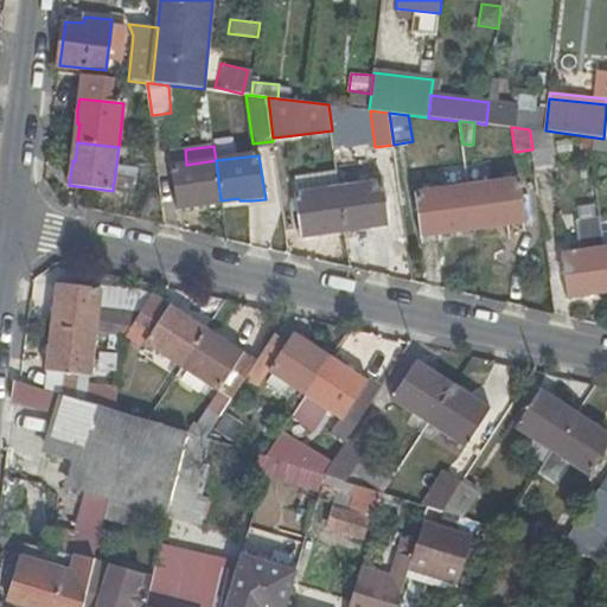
[(203,203),(221,200),(216,160),(186,165),(173,166),(179,210),(193,209),(203,206),(203,203)]
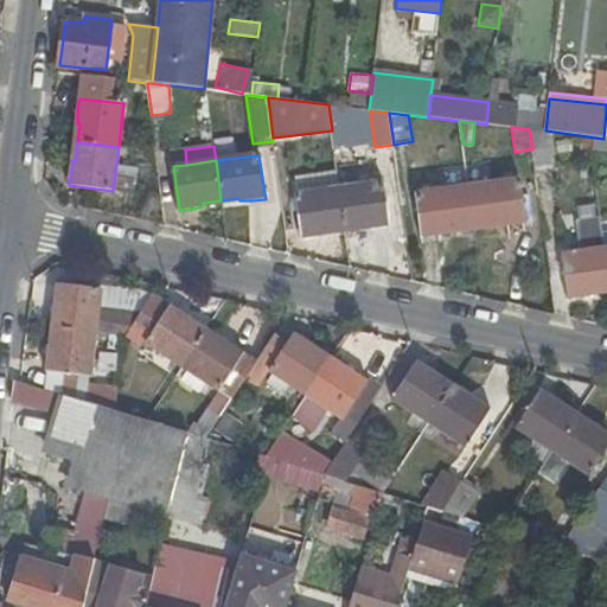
[(519,179),(467,186),(472,228),(523,219),(524,224),(525,223),(519,179)]
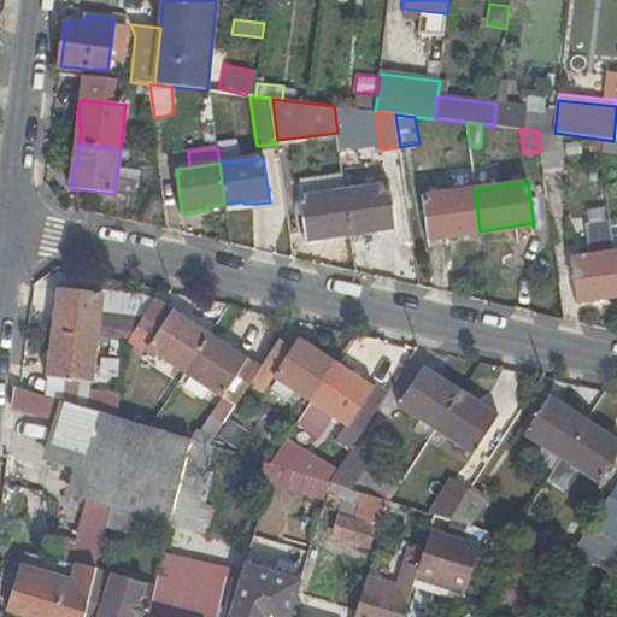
[(389,186),(345,193),(351,234),(369,231),(369,233),(381,233),(395,231),(389,186)]
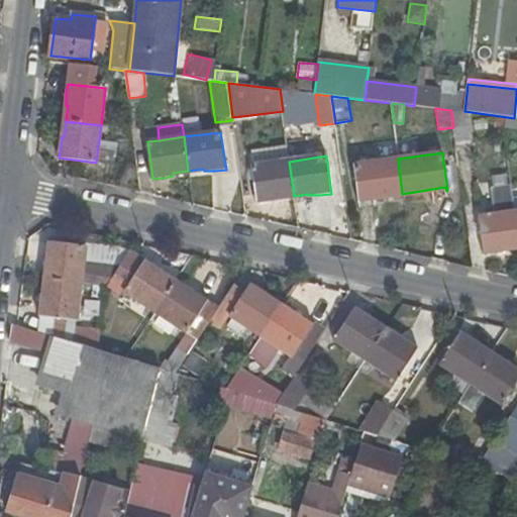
[(362,199),(402,194),(398,159),(353,165),(359,203),(362,203),(362,199)]
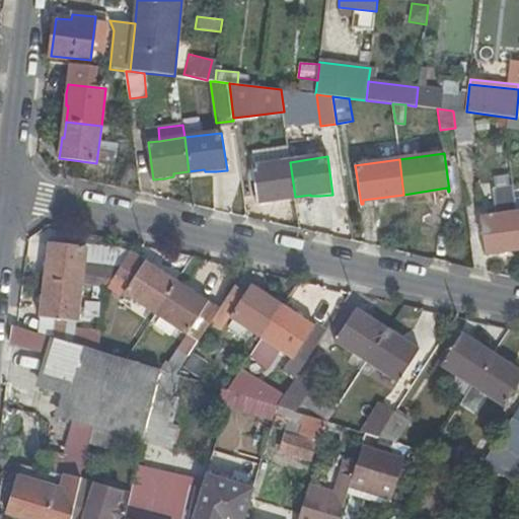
[(280,198),(295,197),(290,162),(253,166),(258,204),(269,203),(280,200),(280,198)]
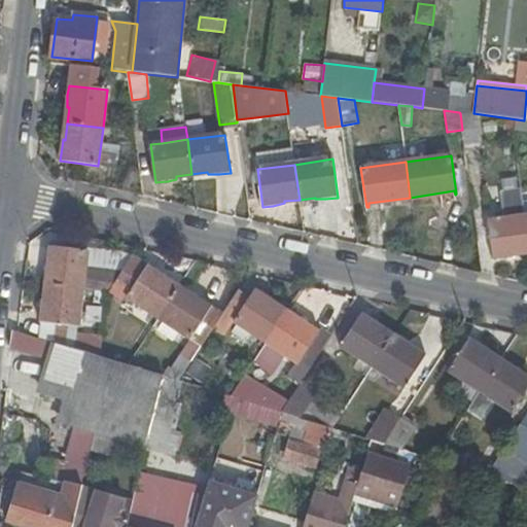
[(515,254),(526,252),(526,236),(525,217),(525,216),(522,191),(501,194),(504,219),(487,221),(493,259),(512,257),(515,255),(515,254)]
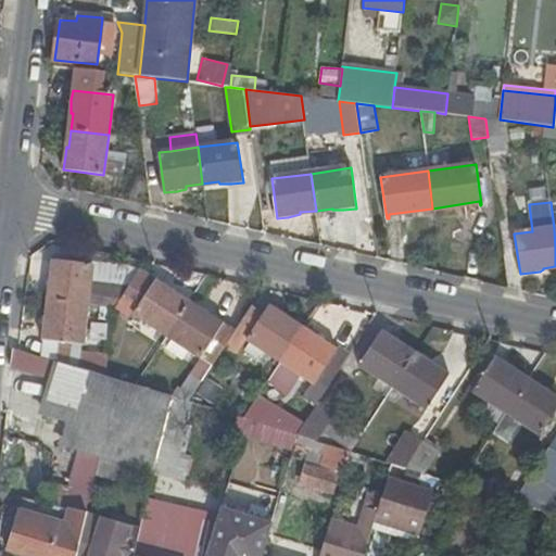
[(53,283),(51,300),(89,304),(91,282),(93,266),(93,264),(52,260),(51,274),(51,282),(53,283)]
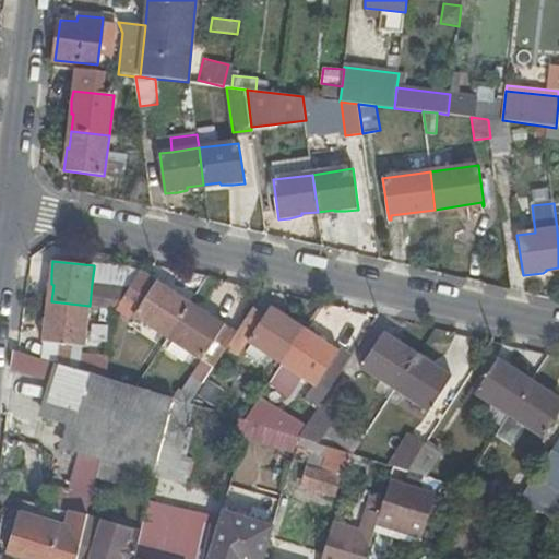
[(104,269),(94,268),(92,284),(103,285),(104,269)]
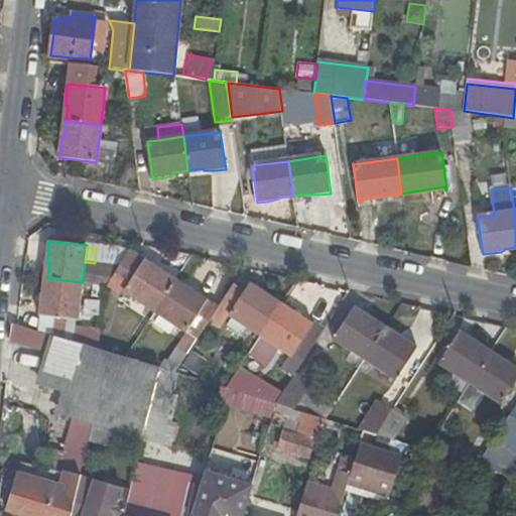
[(109,280),(155,310),(174,282),(161,273),(162,271),(157,266),(130,248),(109,280)]
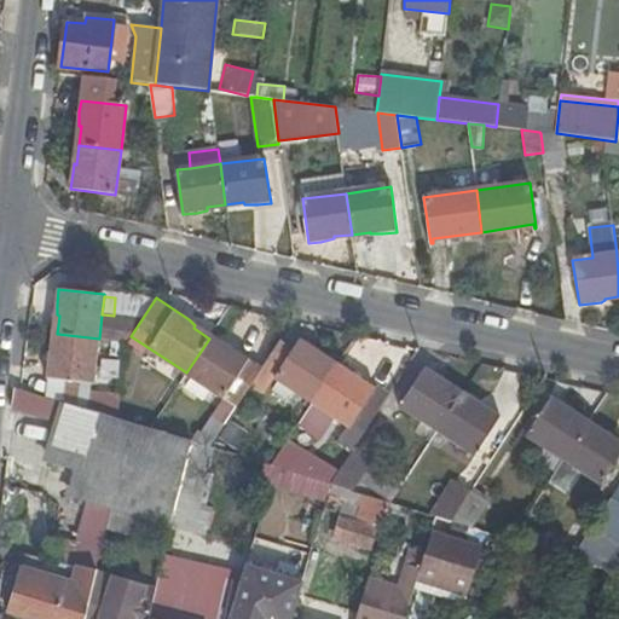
[(93,382),(99,339),(57,334),(55,353),(52,353),(50,359),(48,377),(93,382)]
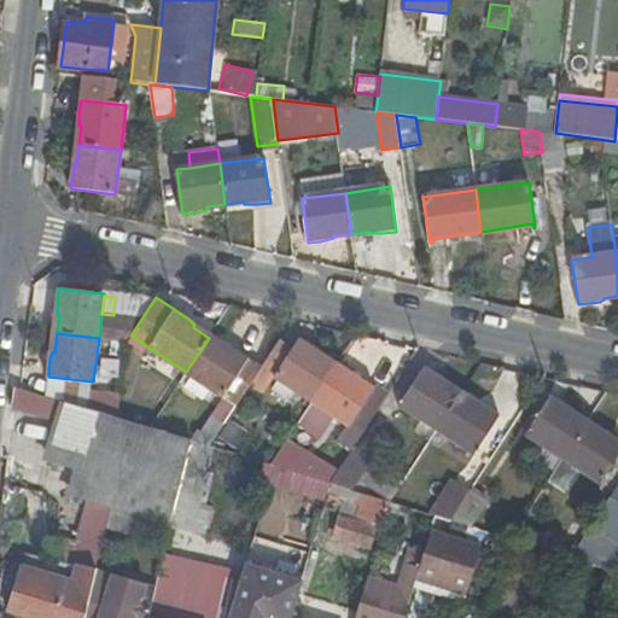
[(225,349),(209,338),(186,372),(223,397),(211,415),(225,423),(261,367),(237,350),(226,347),(225,349)]
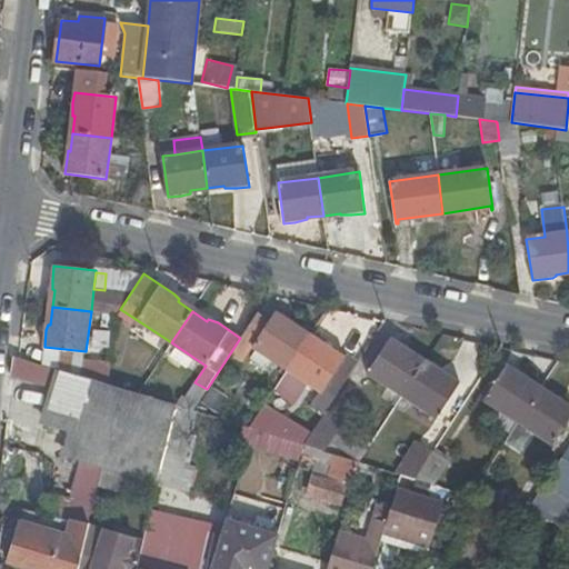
[(253,346),(287,368),(308,337),(292,327),(293,326),(290,321),(276,311),(253,346)]
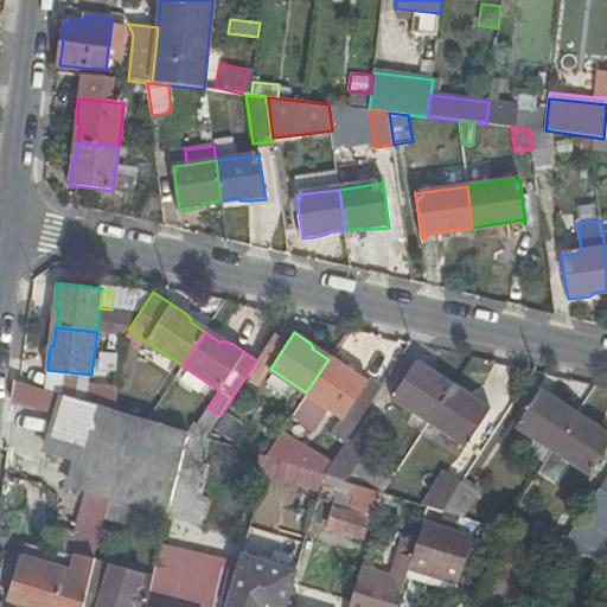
[(343,370),(328,359),(306,393),(343,417),(332,434),(337,436),(346,443),(381,389),(352,370),(344,368),(343,370)]
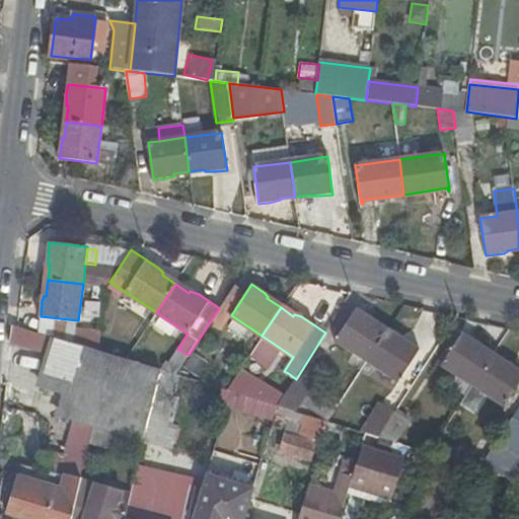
[(337,340),(368,360),(386,331),(372,322),(374,320),(368,315),(357,308),(337,340)]
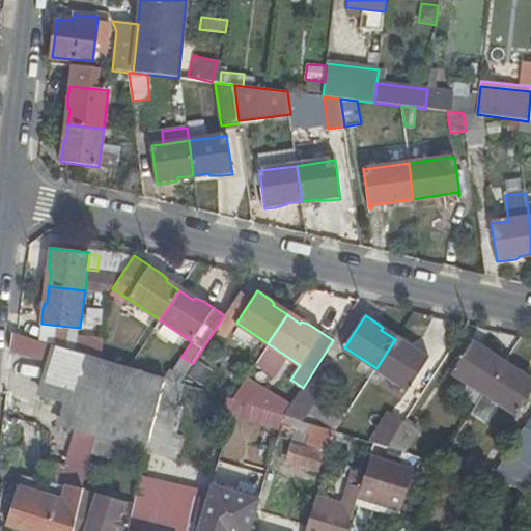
[(42,324),(39,340),(77,352),(79,336),(80,328),(42,324)]
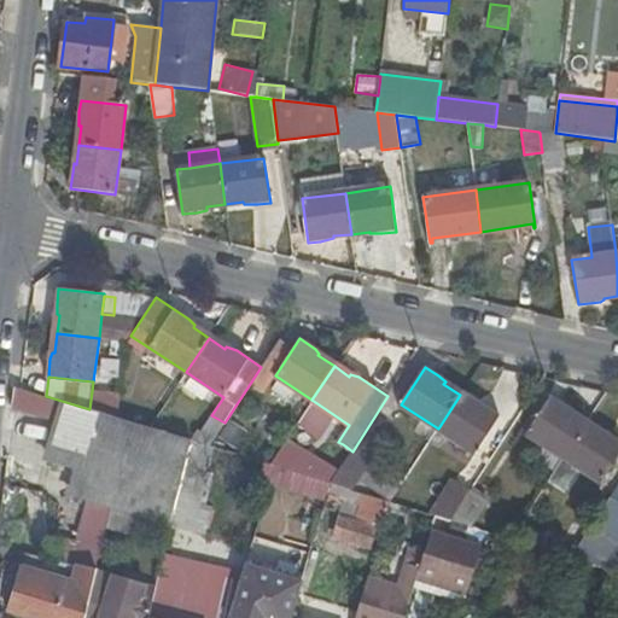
[(97,507),(112,513),(114,511),(133,517),(139,518),(170,528),(191,441),(120,419),(89,409),(46,396),(16,388),(13,407),(64,423),(52,462),(82,472),(74,500),(97,507)]
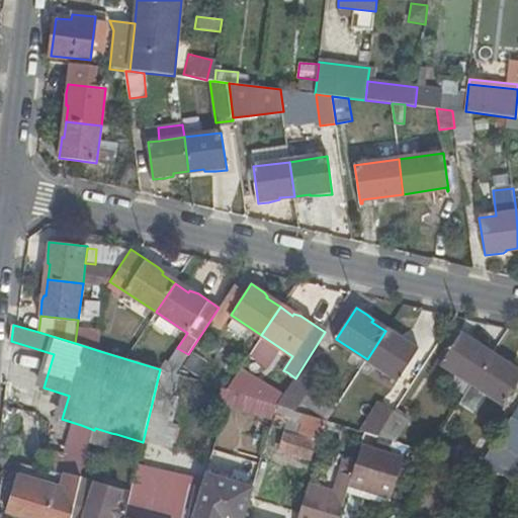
[(77,328),(75,343),(100,351),(102,331),(77,328)]
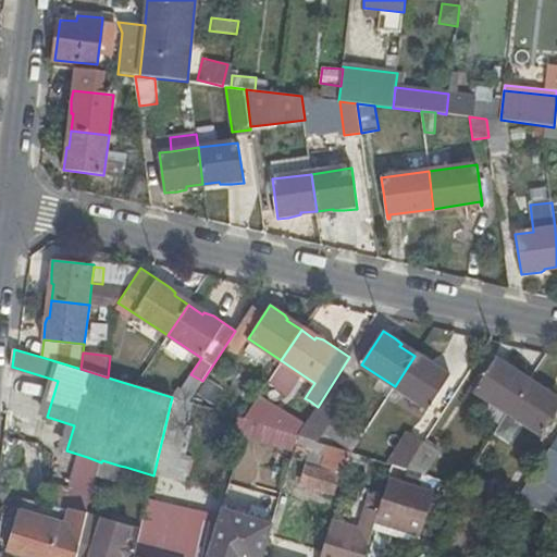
[(428,366),(415,356),(395,386),(429,409),(450,374),(436,366),(430,363),(428,366)]
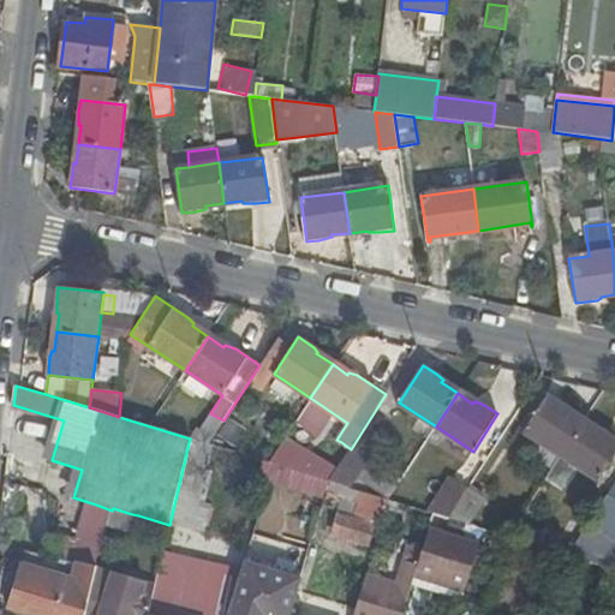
[(524,430),(560,455),(583,421),(567,411),(568,410),(562,404),(548,394),(524,430)]
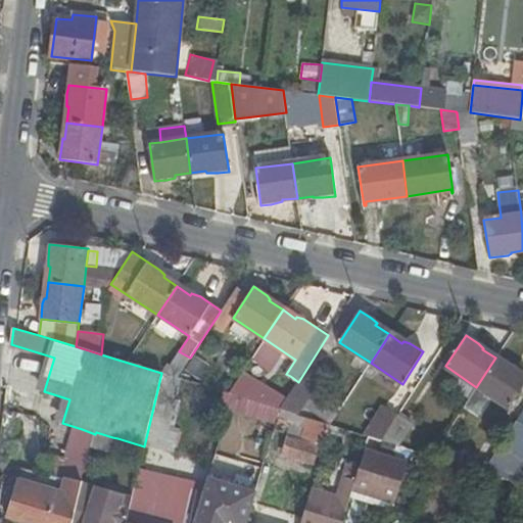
[(179,351),(163,374),(177,378),(190,358),(179,351)]
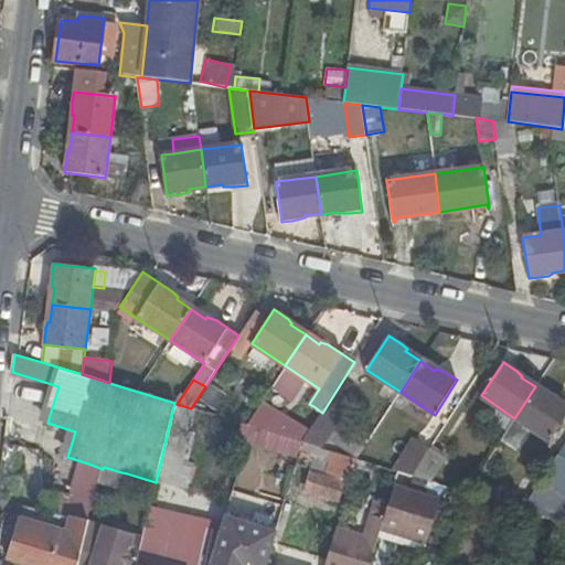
[(551,397),(535,386),(514,418),(550,441),(564,416),(564,402),(560,398),(552,396),(551,397)]
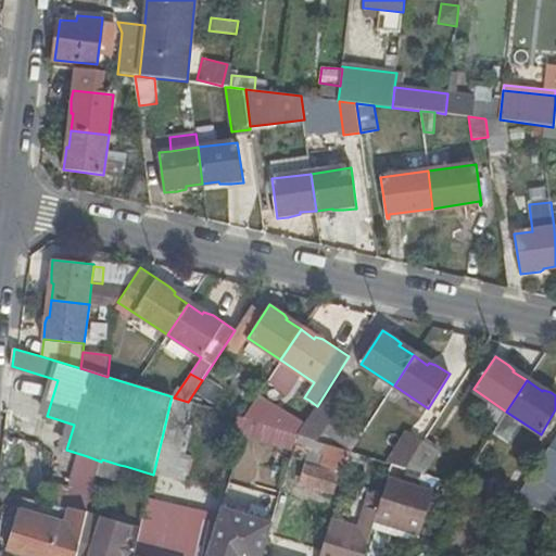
[(256,396),(242,418),(248,420),(255,422),(272,428),(281,413),(256,396)]
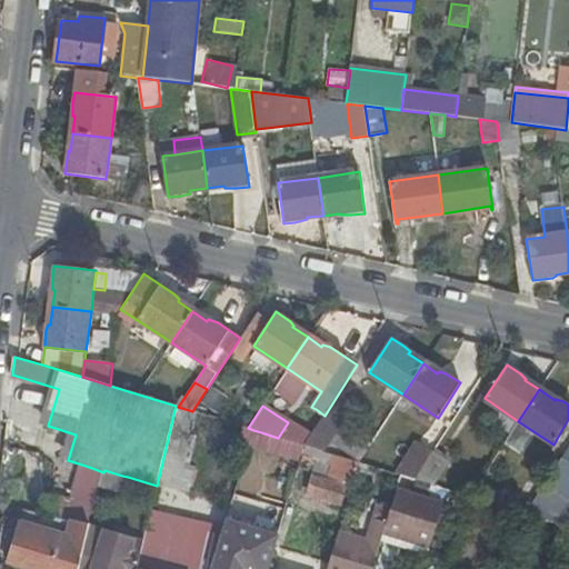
[(316,409),(301,431),(311,438),(325,416),(316,409)]
